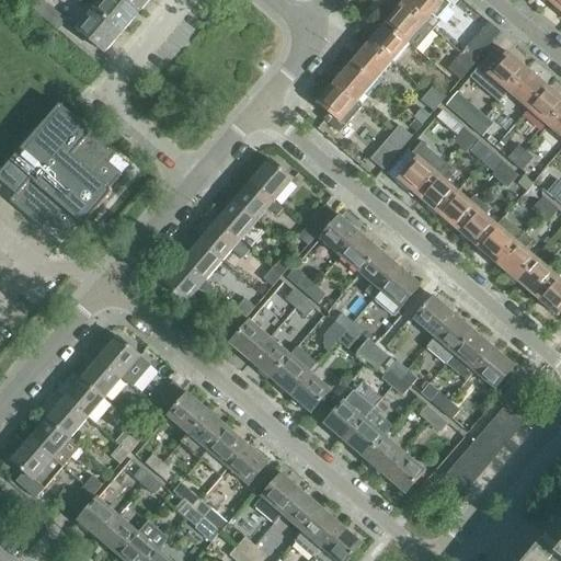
[(38,0),(32,9),(58,31),(67,21),(42,0),(38,0)]
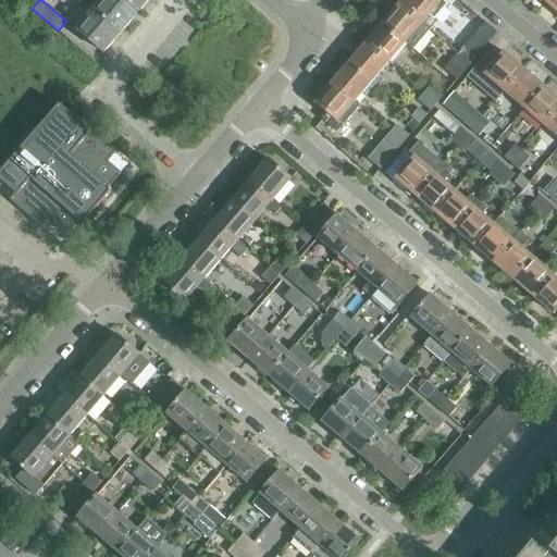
[(126,0),(102,0),(95,9),(122,33),(140,11),(126,0)]
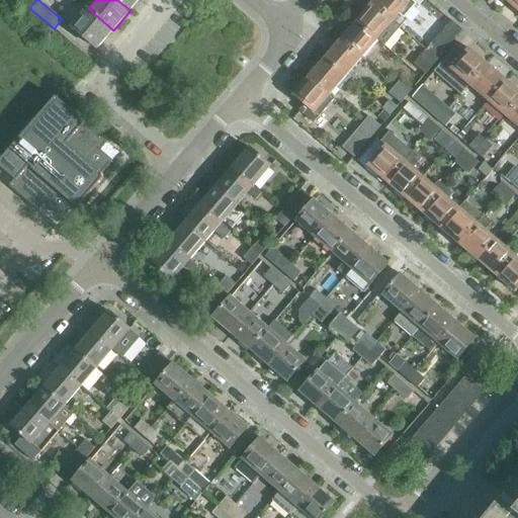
[(117,0),(131,10),(139,0),(117,0)]
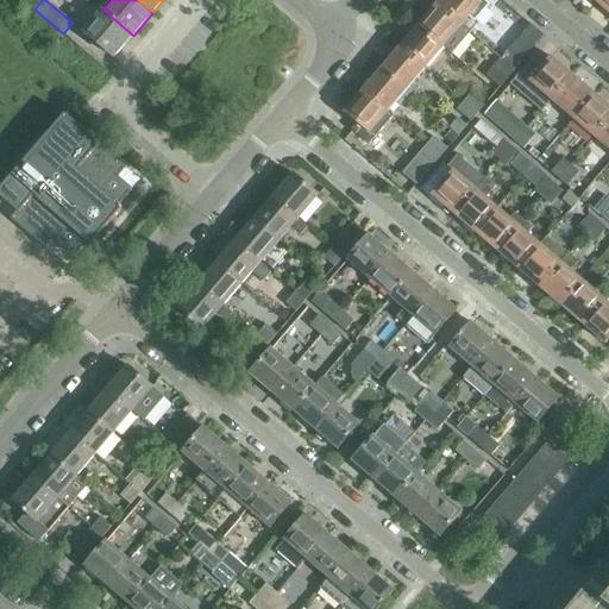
[(441,0),(438,5),(463,25),(462,26),(471,33),(478,24),(477,23),(491,6),(484,0),(441,0)]
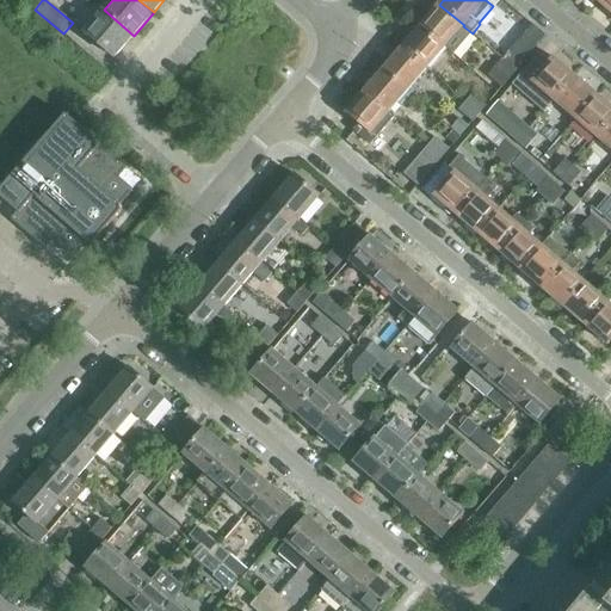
[(610,12),(610,0),(603,0),(600,4),(610,12)]
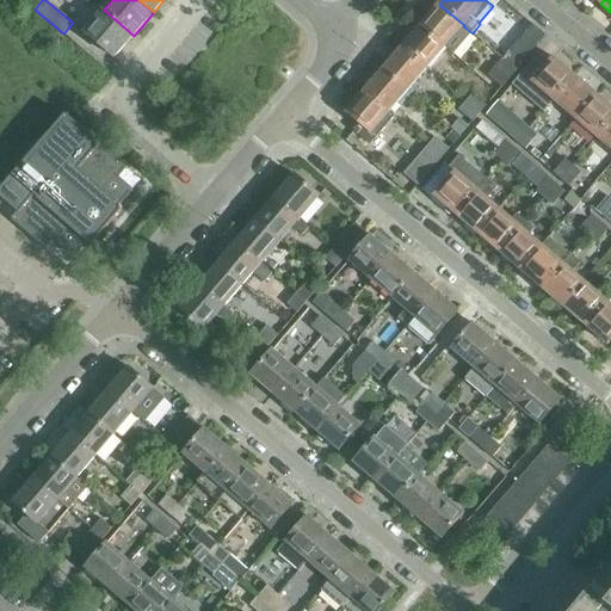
[(439,5),(420,26),(445,47),(463,26),(464,25),(439,5)]
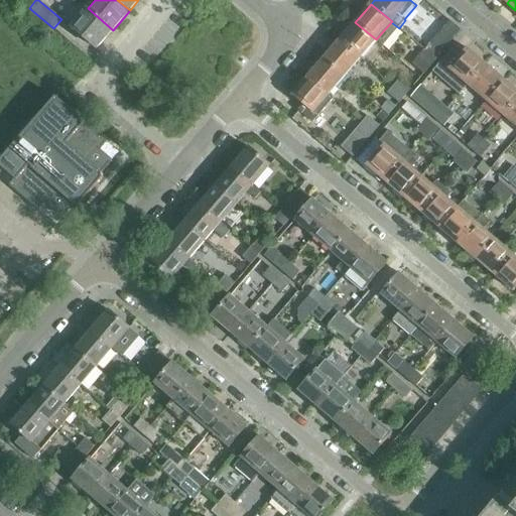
[(113,30),(88,8),(72,27),(97,49),(113,30)]
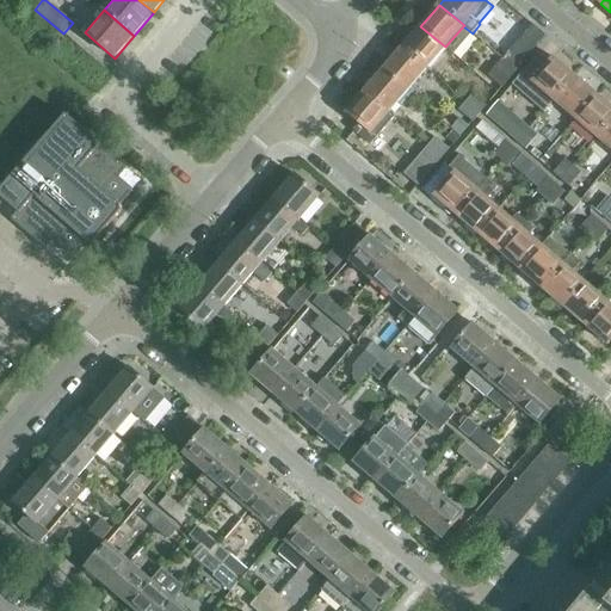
[(420,26),(402,49),(426,69),(445,47),(420,26)]
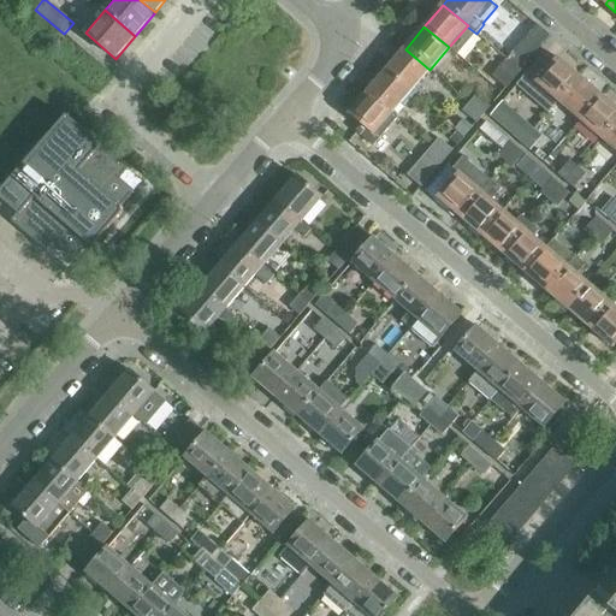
[(521,54),(529,61),(539,49),(532,42),(521,54)]
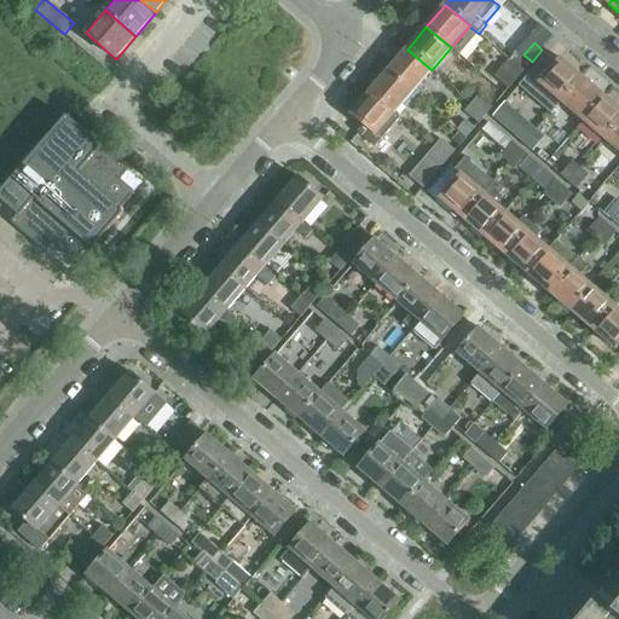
[(408,50),(388,71),(414,92),(432,70),(408,50)]
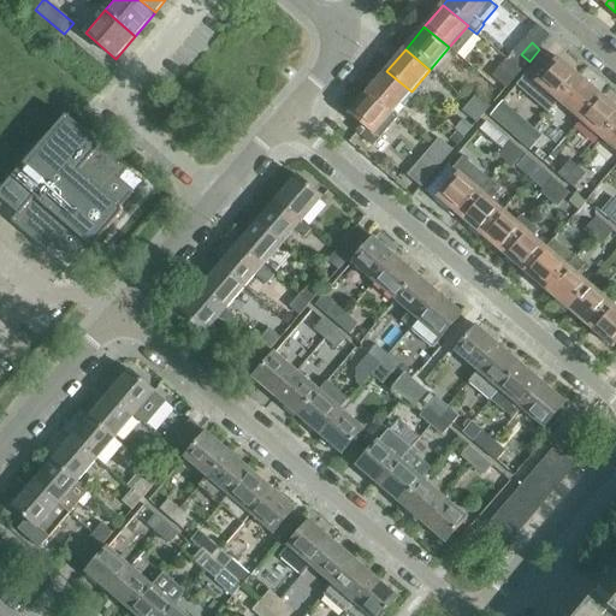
[(514,52),(508,59),(521,71),(527,64),(514,52)]
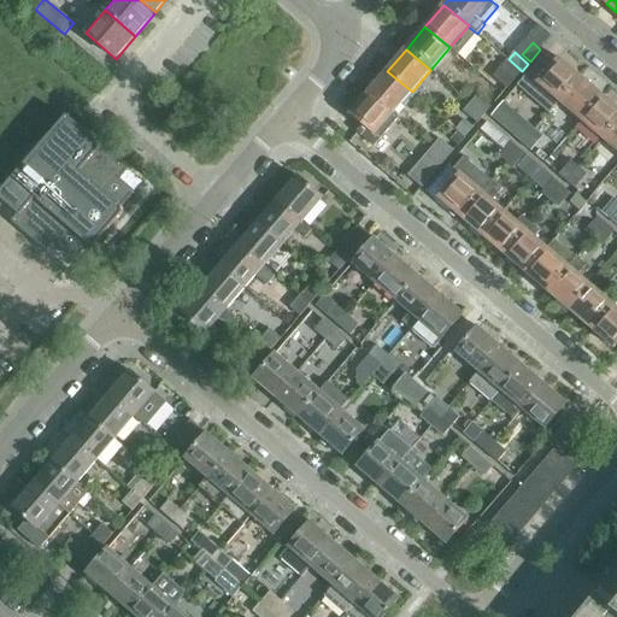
[(518,86),(551,112),(559,103),(559,101),(580,77),(558,58),(550,69),(540,60),(518,86)]
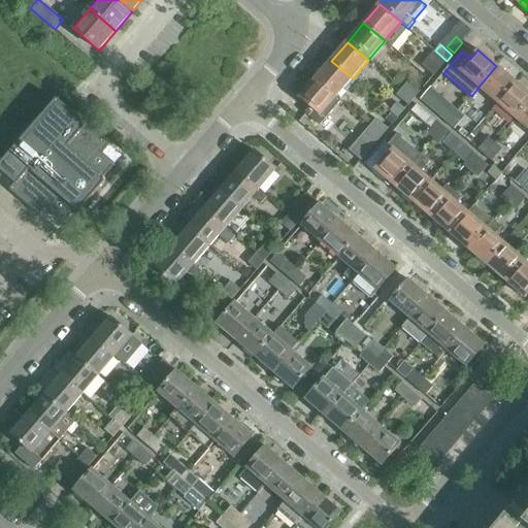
[(447,61),(435,51),(429,58),(440,68),(447,61)]
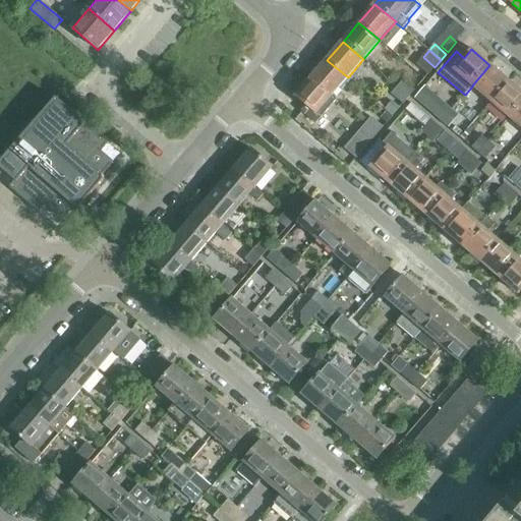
[(327,60),(311,78),(332,96),(333,96),(348,77),(327,60)]
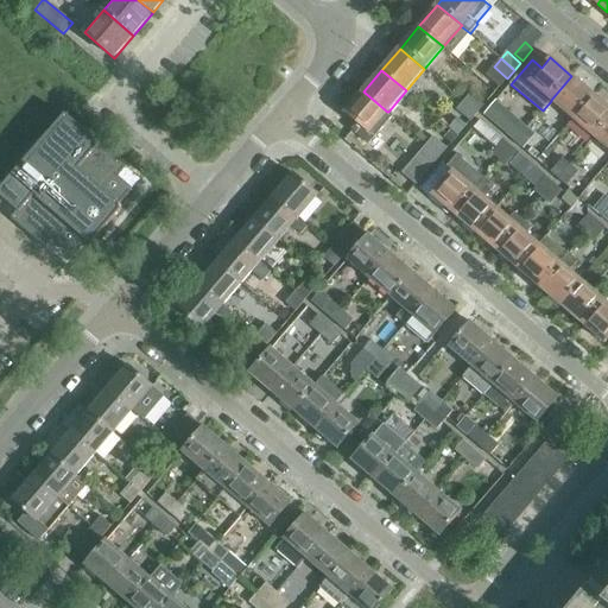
[(551,100),(551,101),(572,119),(594,94),(571,76),(551,100)]
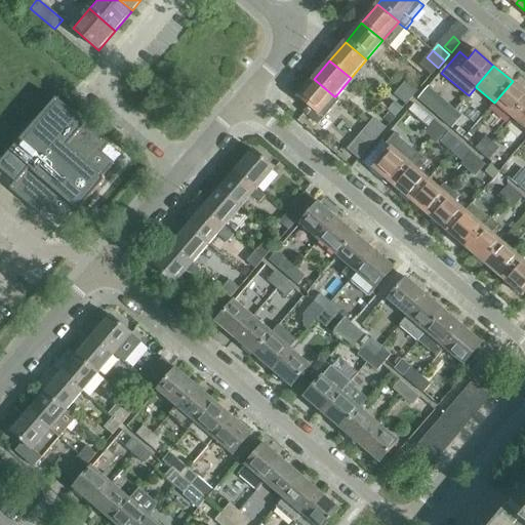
[(334,96),(314,79),(297,97),(308,107),(303,112),(318,125),(338,99),(335,96),(334,96)]
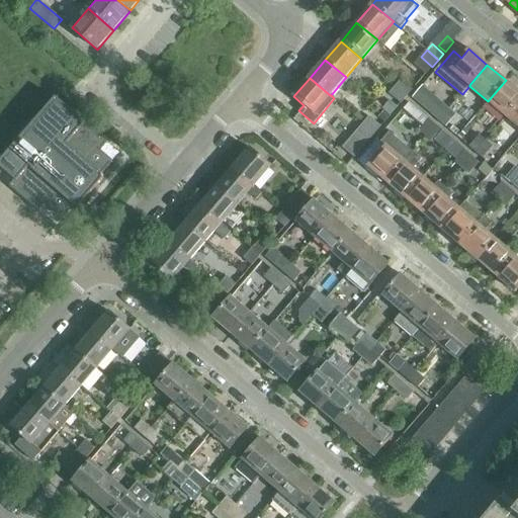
[(413,97),(424,106),(439,88),(428,79),(413,97)]
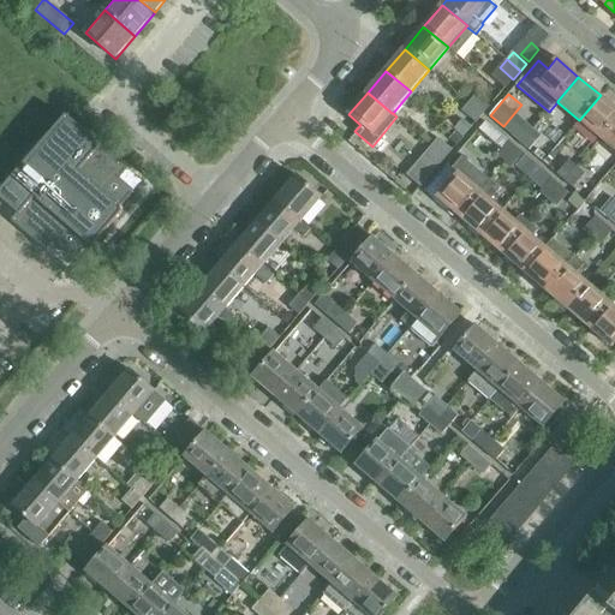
[(579,120),(602,139),(614,123),(614,107),(601,95),(579,120)]
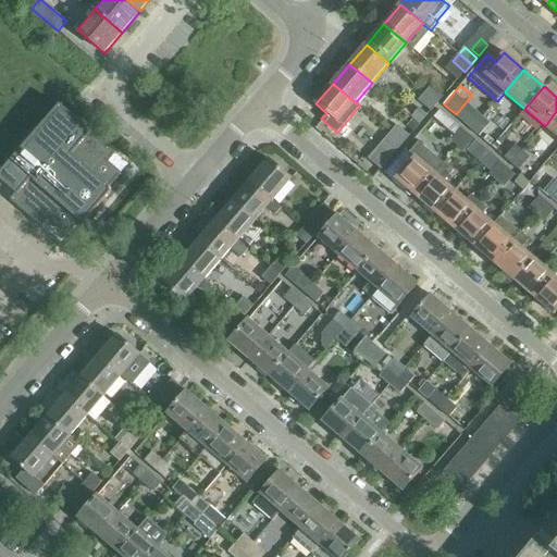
[(431,87),(425,94),(437,103),(443,97),(431,87)]
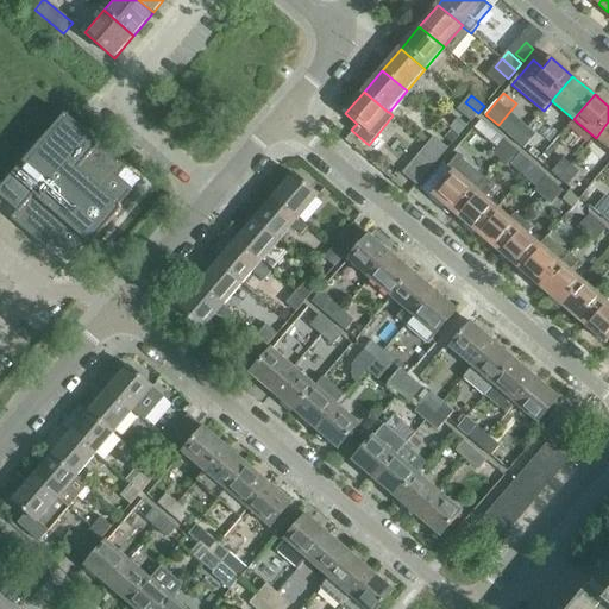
[(478,113),(465,102),(458,111),(471,121),(478,113)]
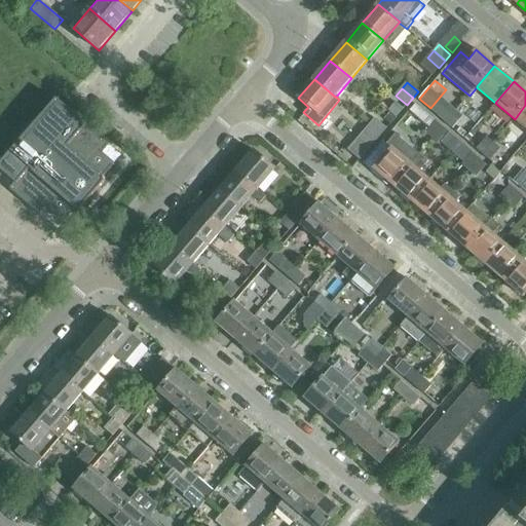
[(0,166),(0,168),(6,175),(15,183),(10,189),(34,210),(41,200),(46,205),(65,222),(75,209),(80,209),(81,210),(88,200),(91,202),(100,193),(97,190),(105,182),(104,181),(104,176),(115,163),(102,153),(109,145),(57,99),(43,115),(46,117),(16,152),(20,155),(5,172),(0,166)]
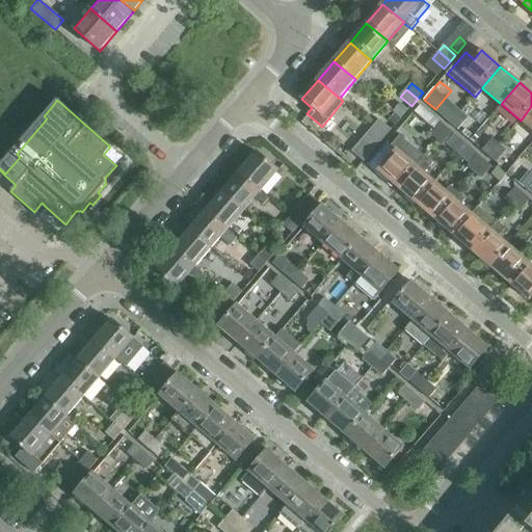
[(400,103),(393,111),(400,118),(407,109),(400,103)]
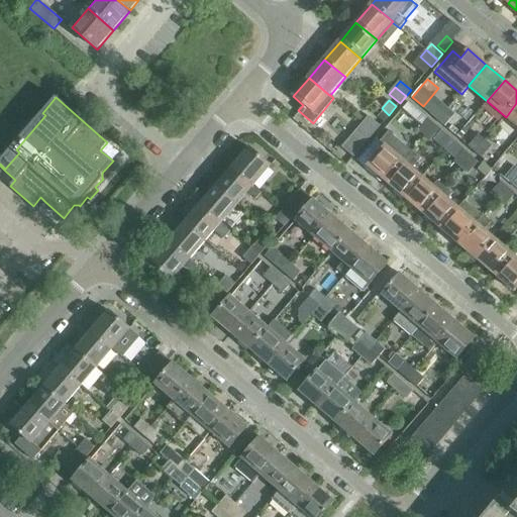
[(516,103),(506,117),(516,126),(516,103)]
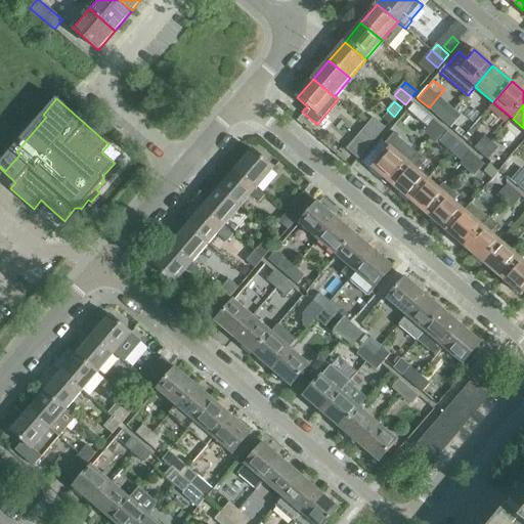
[(438,117),(444,123),(454,111),(447,105),(438,117)]
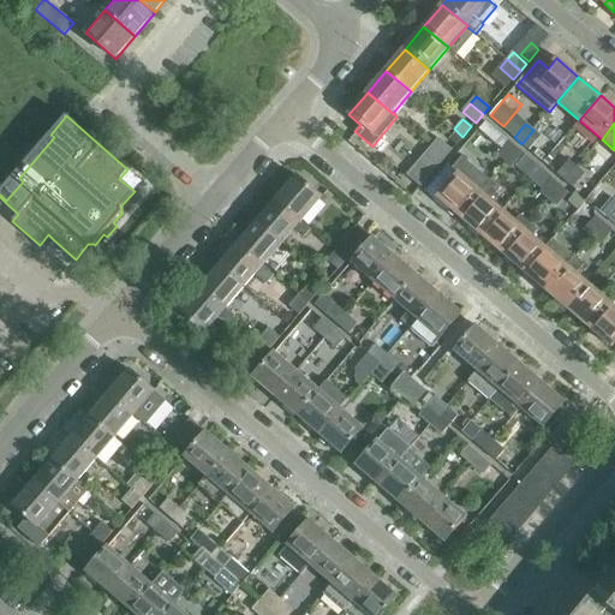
[(533,130),(521,144),(530,150),(542,137),(533,130)]
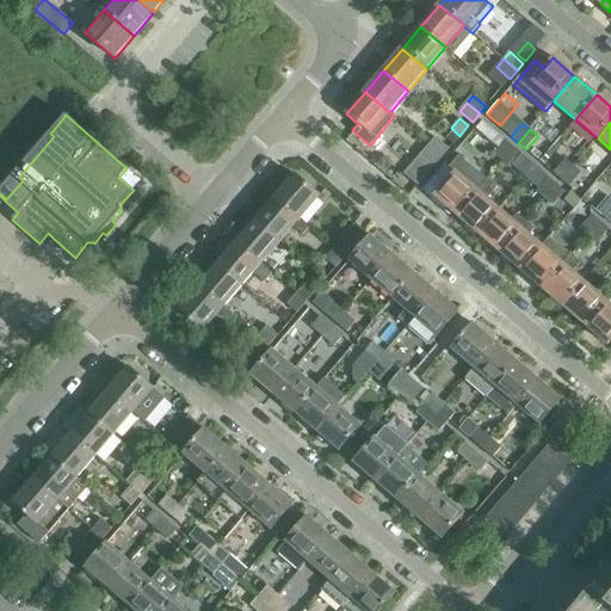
[(454,131),(446,139),(452,143),(454,143),(460,136),(454,131)]
